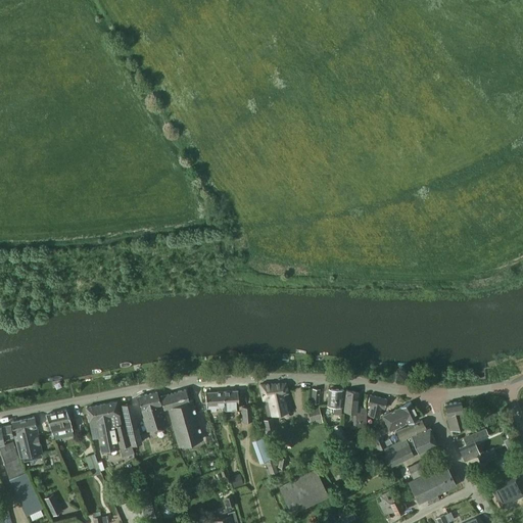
[(268,416),(292,411),(286,384),(259,385),(263,400),(265,400),(268,416)]
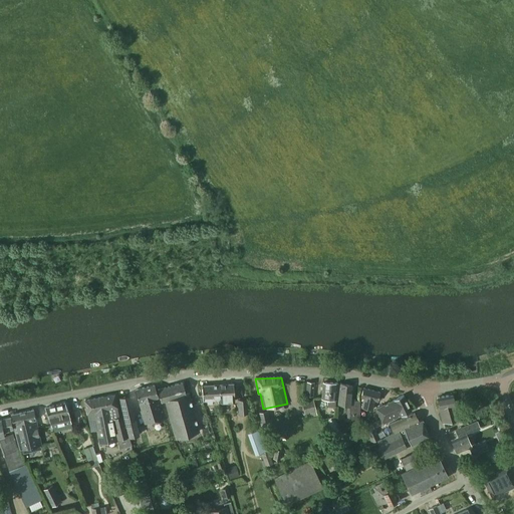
[(313,397),(314,382),(305,381),(304,396),(313,397)]
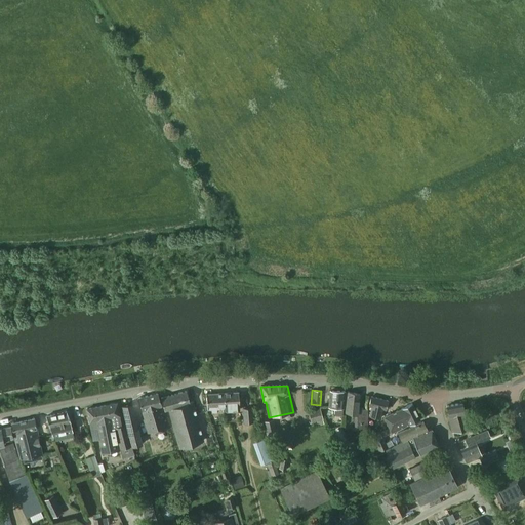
[(163,410),(164,410),(167,409),(177,448),(205,441),(195,401),(190,403),(186,391),(161,398),(163,405),(162,405),(163,410)]
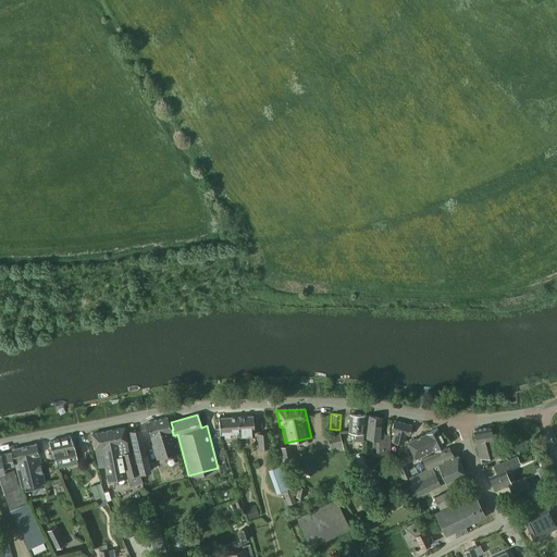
[(363,433),(364,433),(364,424),(366,417),(366,416),(350,415),(349,432),(355,432),(355,441),(363,441),(363,433)]
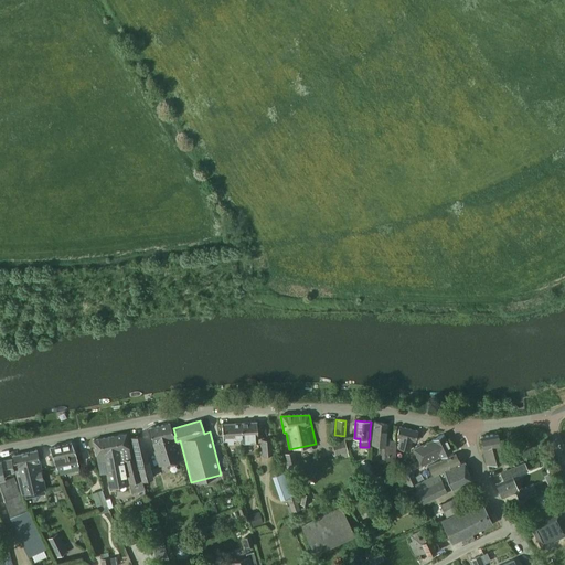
[(241,423),(242,439),(242,441),(258,440),(257,422),(241,423)]
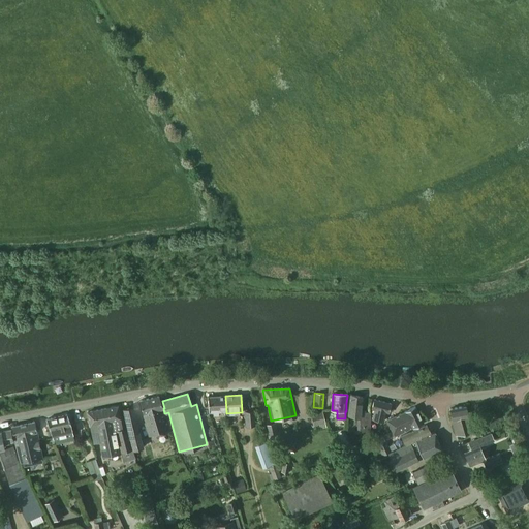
[(361,410),(363,397),(350,395),(350,396),(347,396),(346,403),(349,404),(347,416),(356,417),(356,431),(371,431),(371,412),(365,412),(365,410),(361,410)]
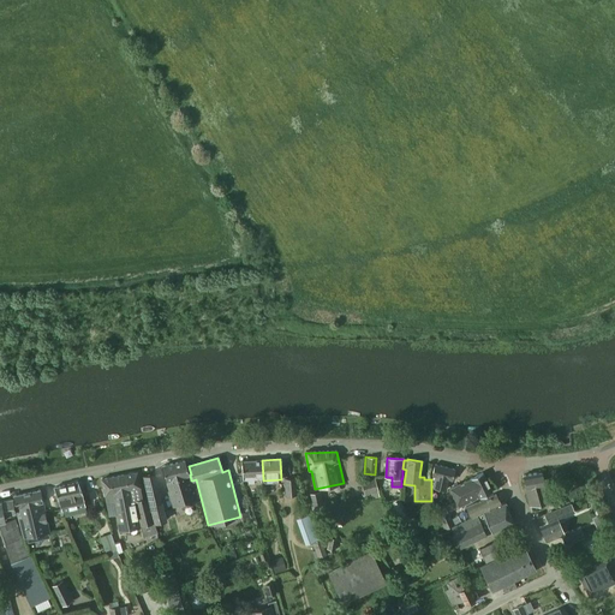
[(162,466),(166,481),(168,491),(167,491),(172,508),(178,506),(179,509),(193,505),(192,502),(198,501),(192,481),(191,481),(190,475),(189,476),(185,460),(162,466)]
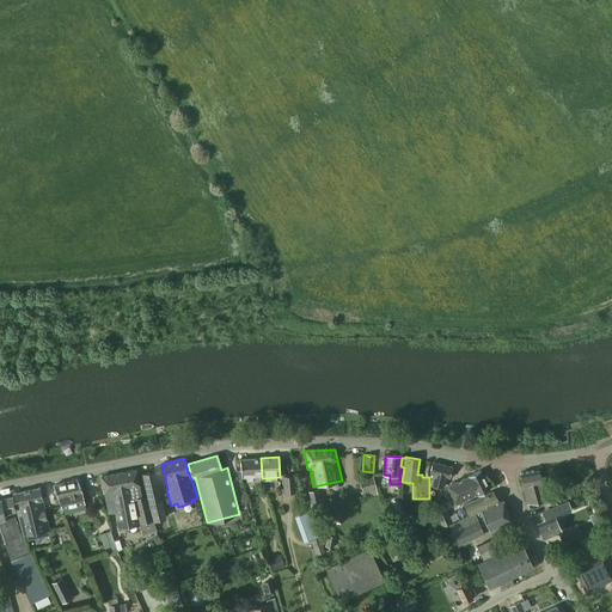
[(262,476),(261,458),(240,459),(242,477),(246,476),(246,479),(252,479),(252,476),(262,476)]
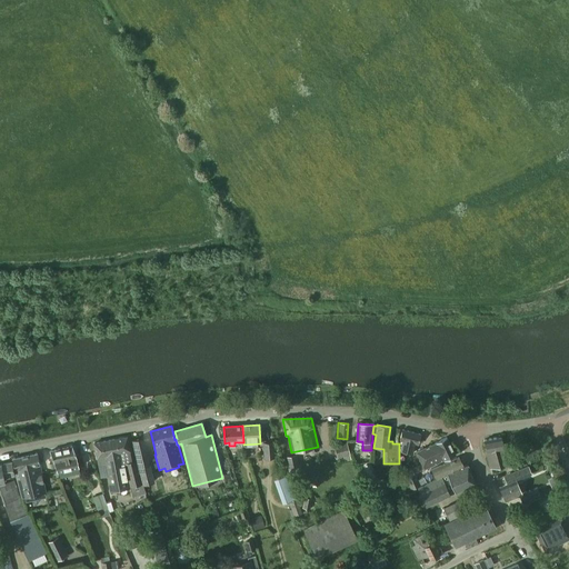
[(419,443),(420,435),(402,429),(400,439),(402,439),(400,450),(412,453),(415,442),(419,443)]
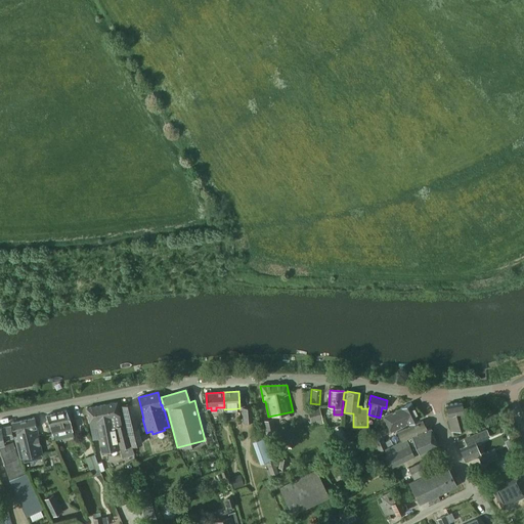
[(479,421),(470,424),(466,411),(463,412),(461,401),(445,404),(447,416),(452,431),(471,426),(473,433),(482,430),(479,421)]
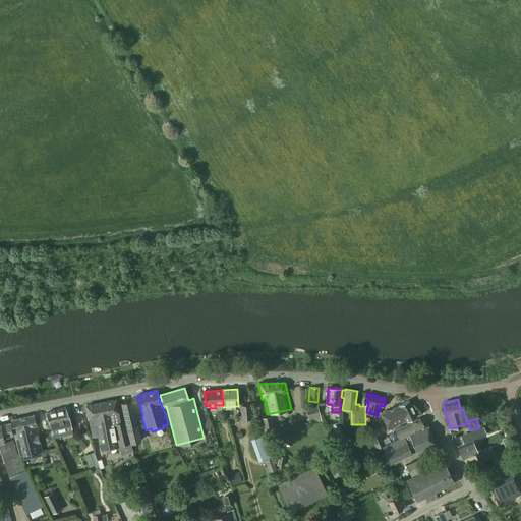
[(102,449),(118,446),(119,445),(122,455),(132,452),(128,438),(129,438),(126,427),(127,427),(125,421),(121,422),(116,400),(87,406),(92,430),(98,429),(102,449)]
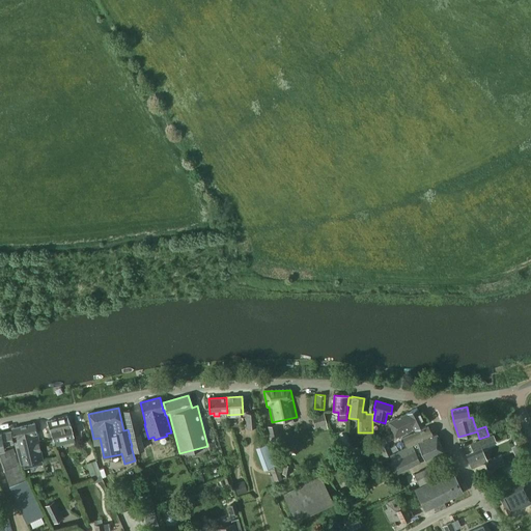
[(122,411),(128,429),(138,426),(134,408),(122,411)]
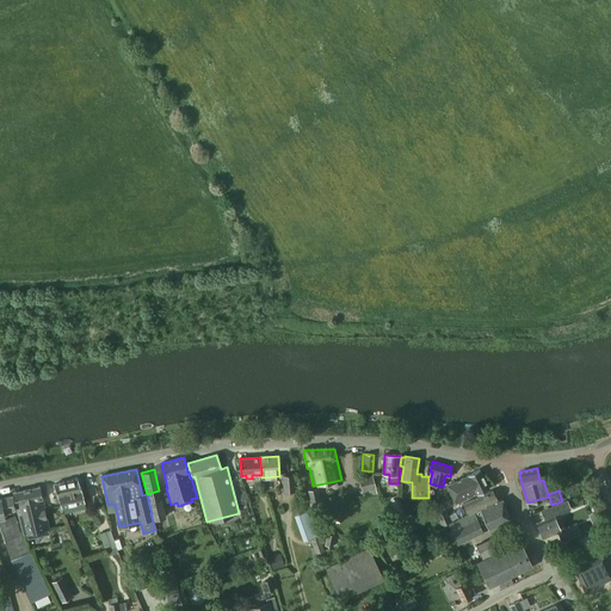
[(456,504),(489,489),(480,469),(468,475),(468,476),(448,486),(456,504)]
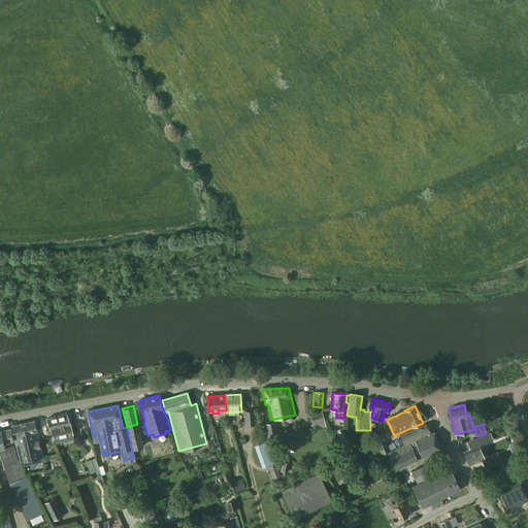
[(309,413),(312,425),(325,422),(322,409),(309,413)]
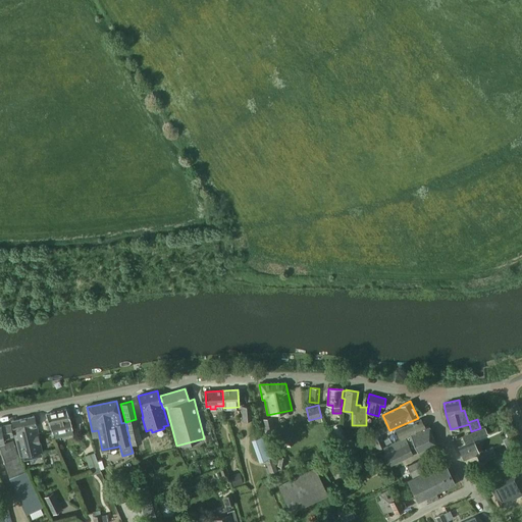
[(241,406),(242,420),(252,419),(251,406),(241,406)]
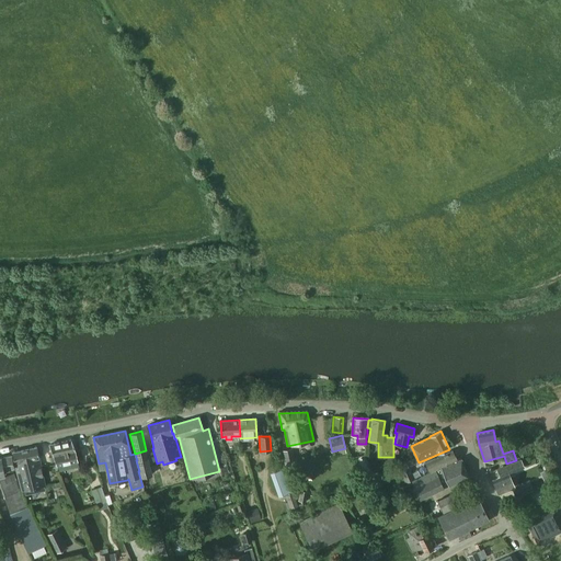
[(52,455),(53,455),(56,465),(55,466),(55,471),(59,471),(79,467),(76,451),(75,451),(72,439),(49,445),(52,455)]
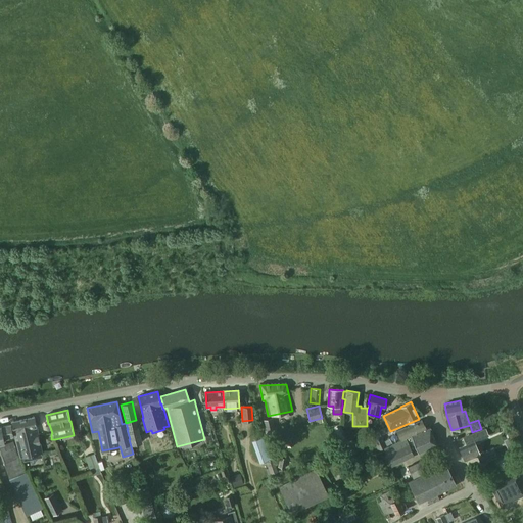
[(34,417),(11,422),(13,432),(19,458),(21,458),(41,454),(42,453),(37,427),(35,417),(34,417)]
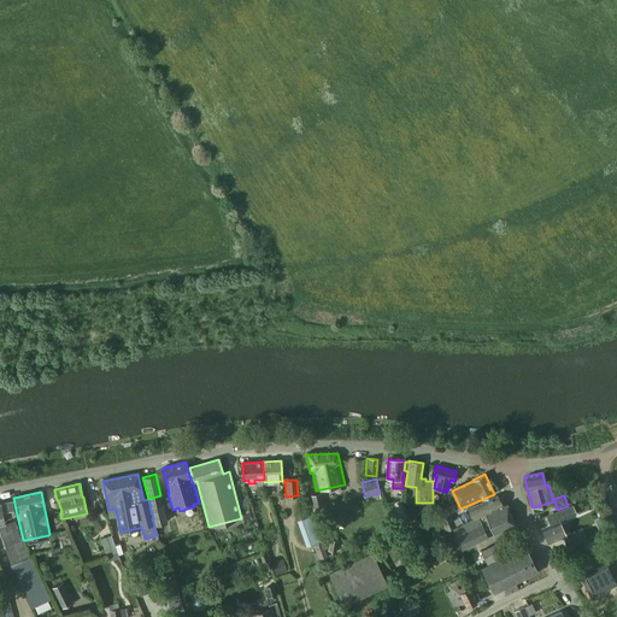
[(321,492),(312,494),(316,512),(324,510),(321,492)]
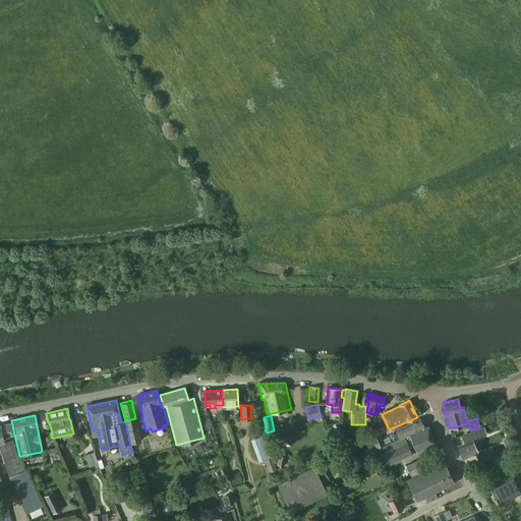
[(396,428),(399,438),(424,426),(420,418),(396,428)]
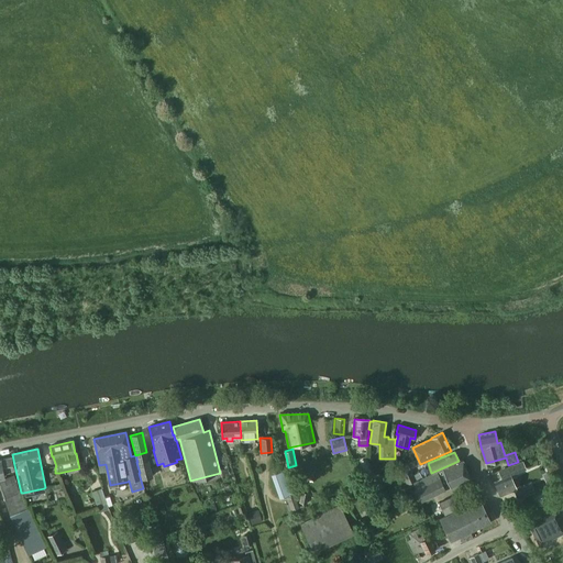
[(0,459),(0,477),(6,477),(4,474),(7,473),(7,471),(14,470),(11,456),(0,459)]
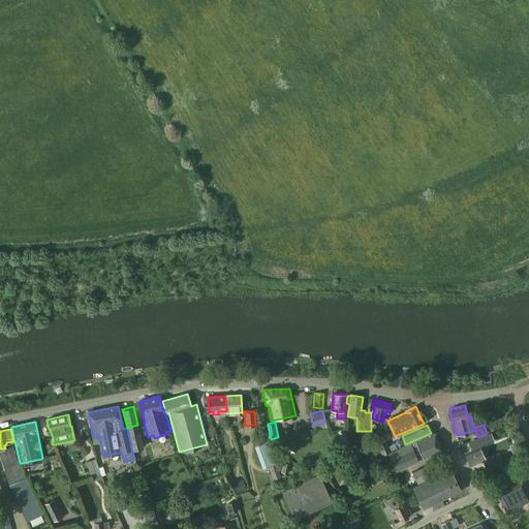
[(129,434),(128,434),(131,444),(132,449),(143,447),(141,441),(138,431),(129,434)]
